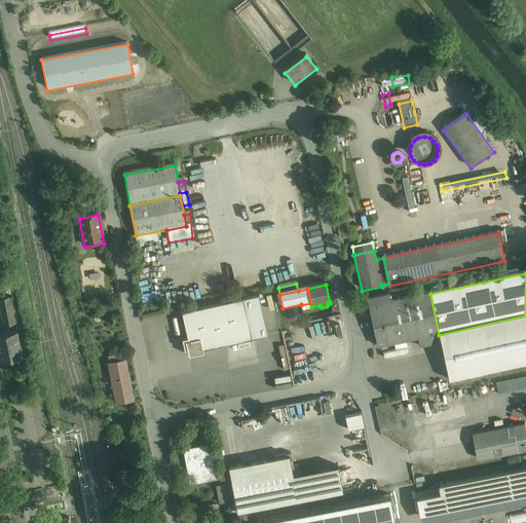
[(430,294),(391,303),(390,303),(369,308),(378,348),(418,340),(420,348),(441,344),(439,335),(430,294)]
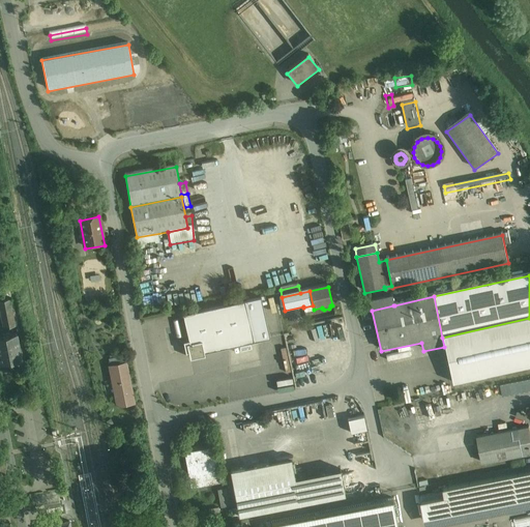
[(392,298),(371,302),(372,311),(393,305),(392,298)]
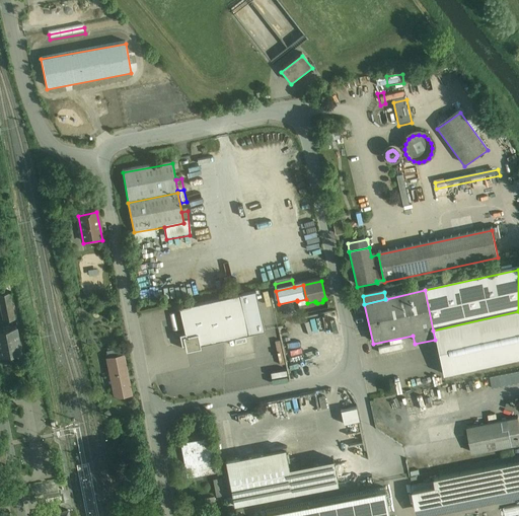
[(255,294),(240,297),(248,337),(265,334),(255,294)]
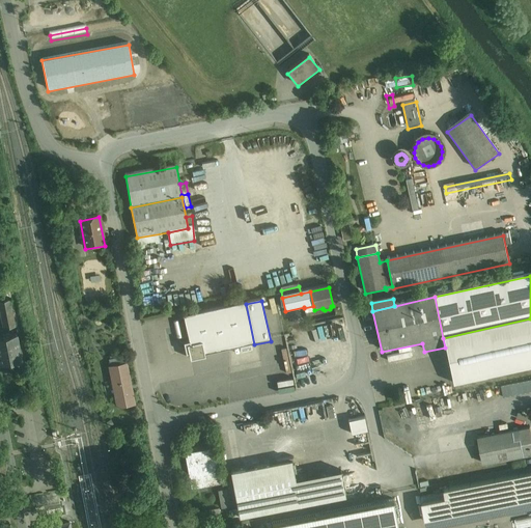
[(10,302),(0,303),(0,314),(3,331),(16,329),(10,302)]
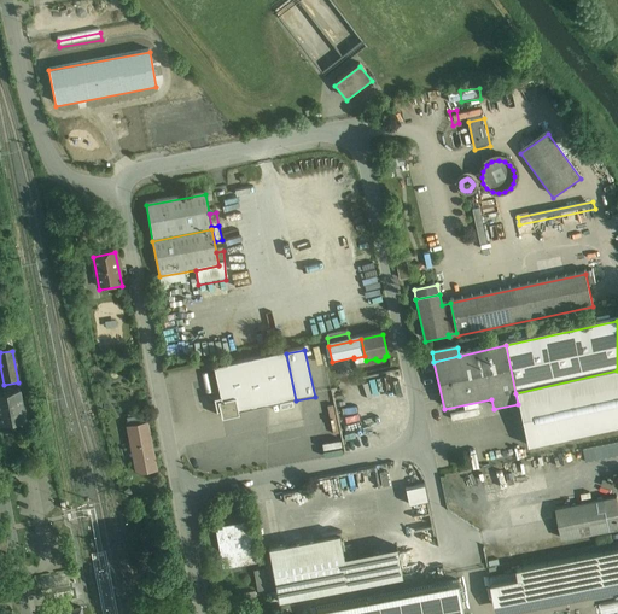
[(286,354),(214,369),(221,399),(214,401),(217,414),(220,413),(222,421),(239,416),(239,414),(296,401),(286,354)]
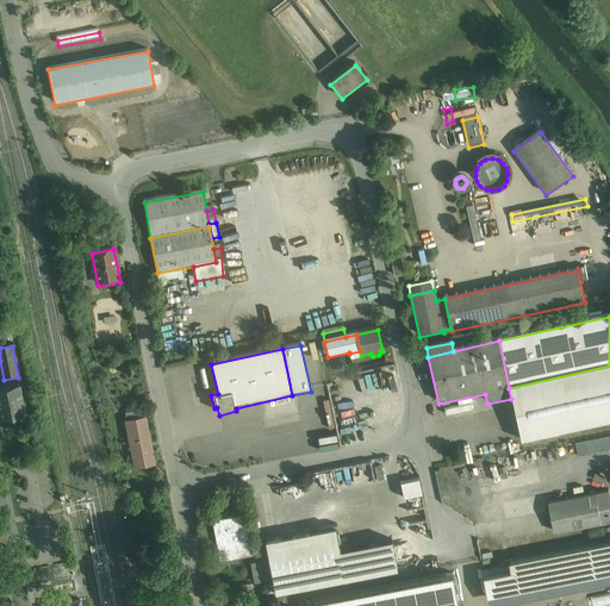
[(609,367),(509,388),(511,399),(521,443),(609,423),(609,367)]
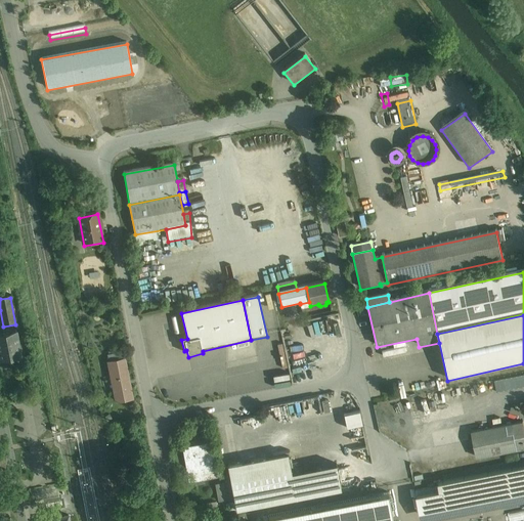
[(15,331),(0,333),(0,359),(20,356),(15,331)]
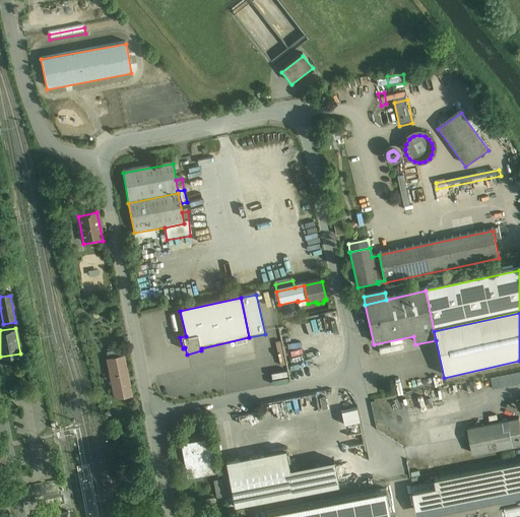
[(122,351),(107,354),(108,362),(123,359),(122,351)]
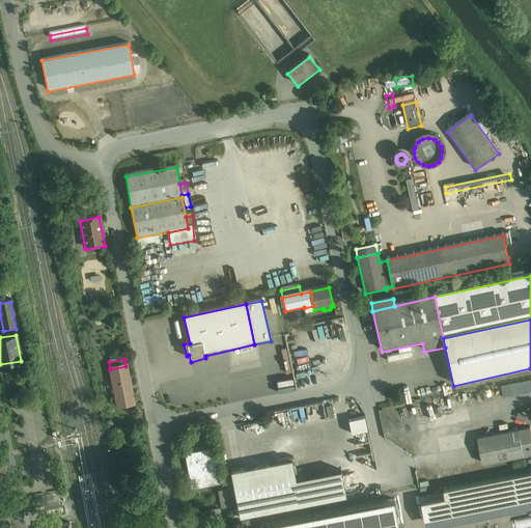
[(110,369),(118,410),(134,407),(126,366),(110,369)]
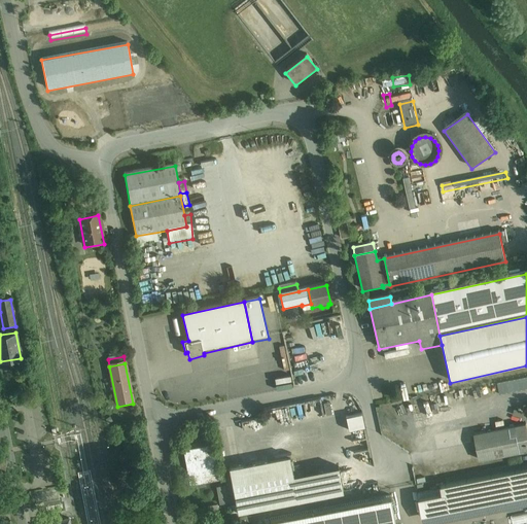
[(416,394),(414,386),(409,387),(412,400),(430,396),(429,391),(416,394)]
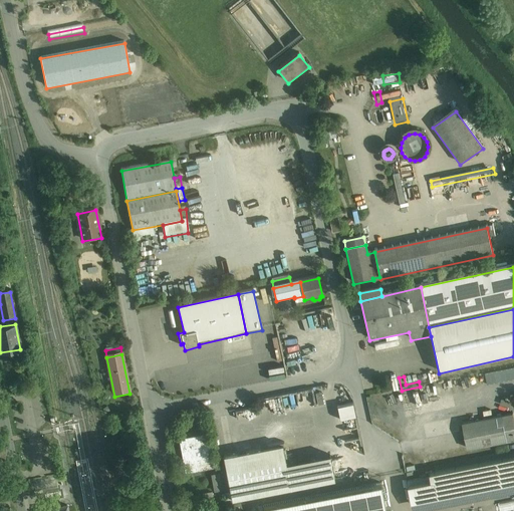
[(399,377),(389,379),(392,393),(402,391),(399,377)]
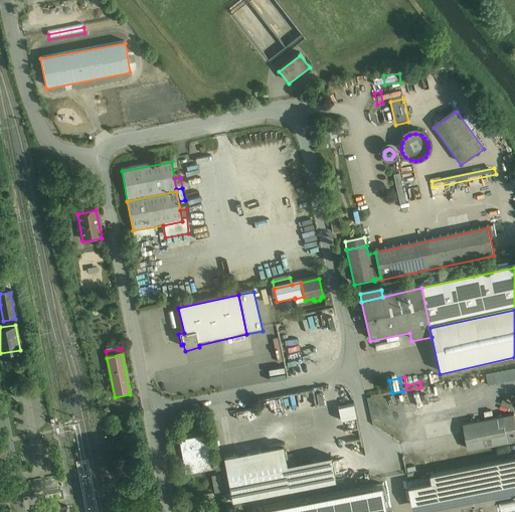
[(324,396),(318,397),(320,409),(326,407),(324,396)]
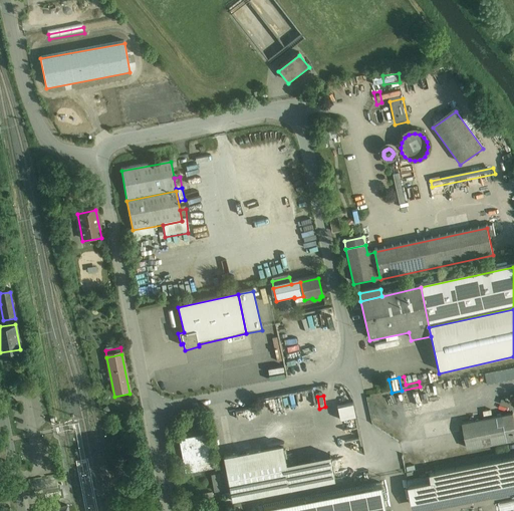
[(358,406),(342,408),(344,421),(359,420),(358,406)]
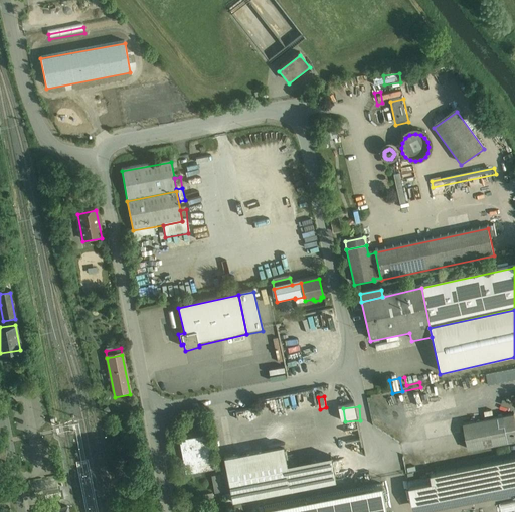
[(514,420),(514,416),(503,418),(508,445),(514,443),(514,420)]
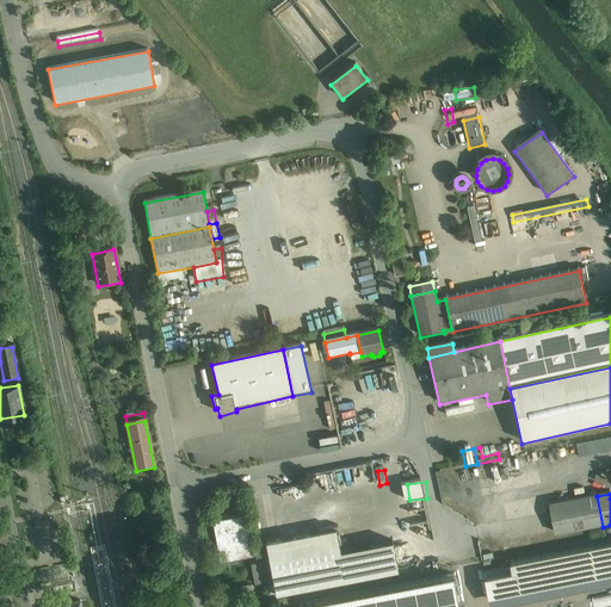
[(597,496),(550,506),(556,536),(603,527),(597,496)]
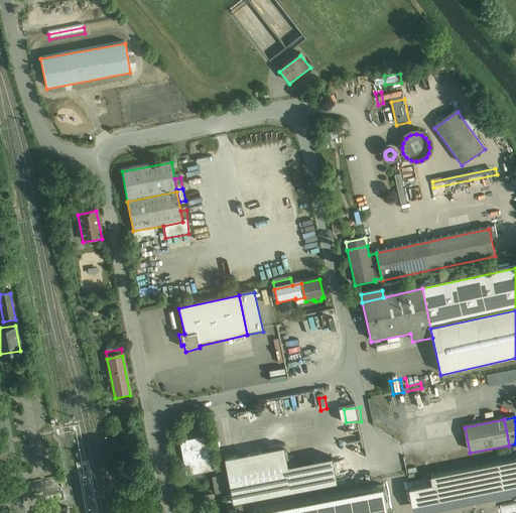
[(208,440),(180,445),(186,477),(214,472),(208,440)]
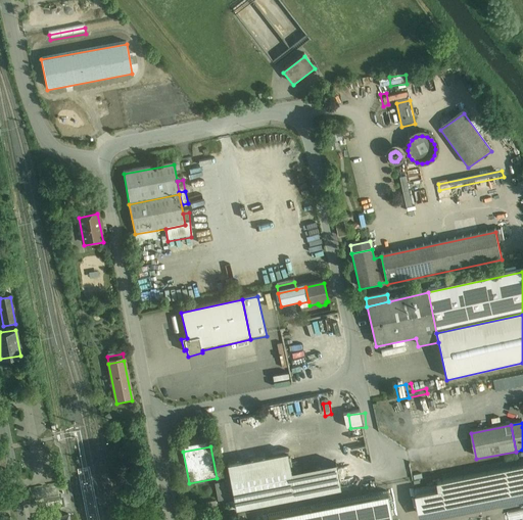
[(287,456),(227,467),(236,511),(296,500),(291,474),(287,456)]
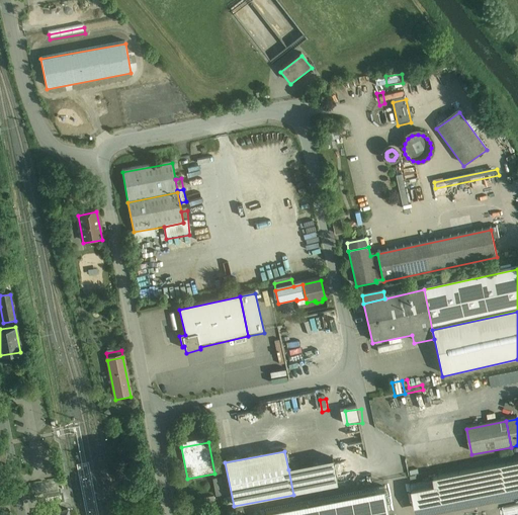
[(467,453),(448,457),(450,469),(470,465),(467,453)]
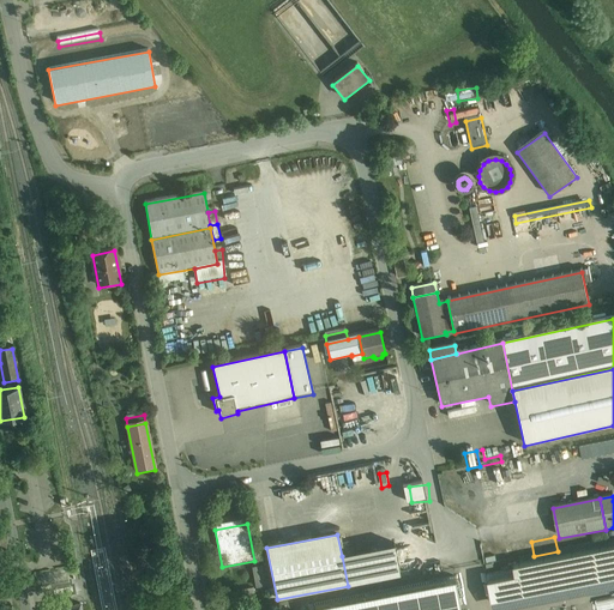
[(528,557),(529,563),(594,551),(593,545),(528,557)]
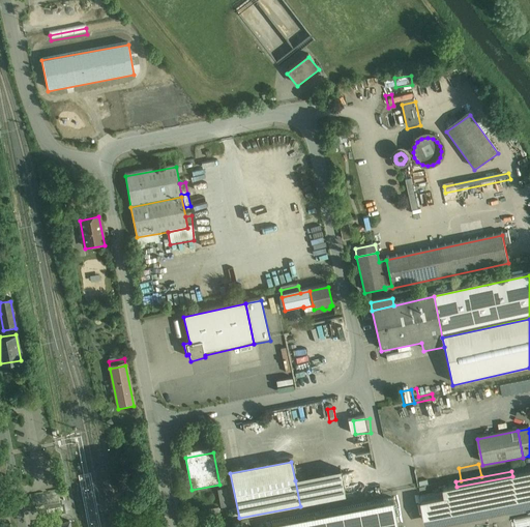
[(341,472),(295,480),(300,506),(345,497),(341,472)]
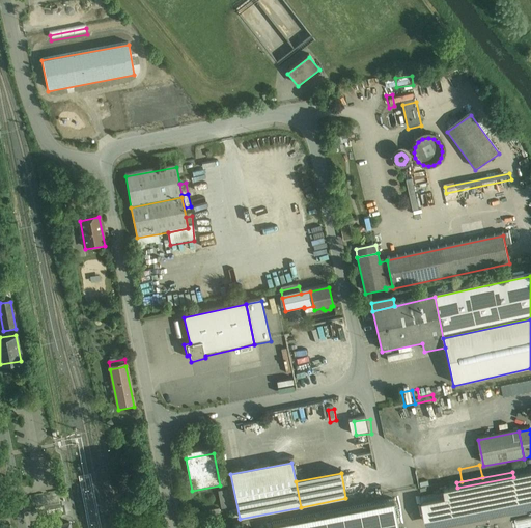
[(530,474),(445,492),(446,500),(422,505),(425,522),(530,500),(530,474)]
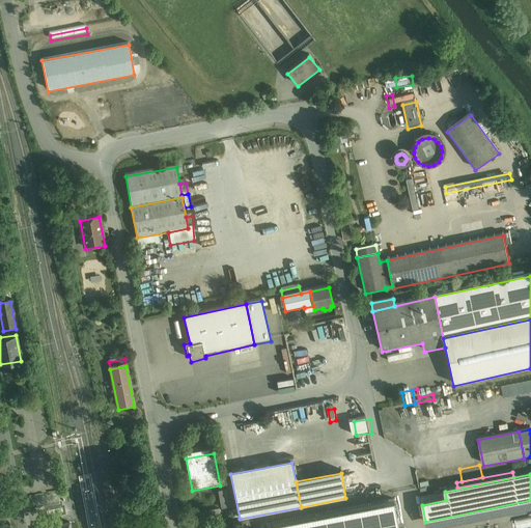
[(227,492),(221,493),(224,511),(230,510),(227,492)]
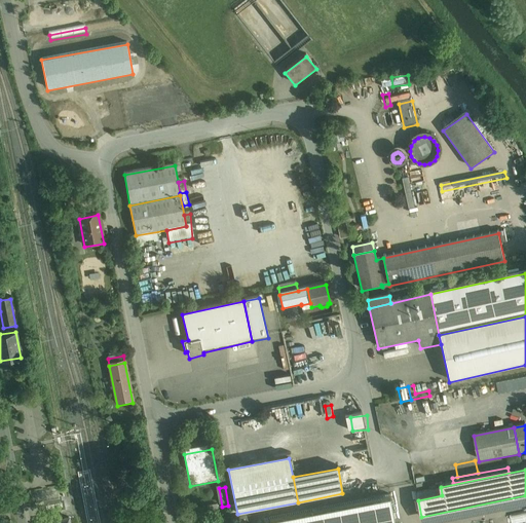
[(389,497),(269,520),(269,522),(395,522),(389,497)]
